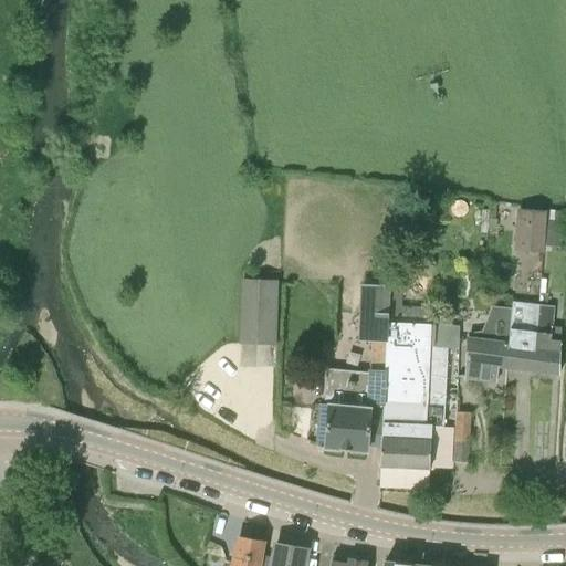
[(545,247),(548,211),(517,209),(515,251),(543,252),(543,247),(545,247)]
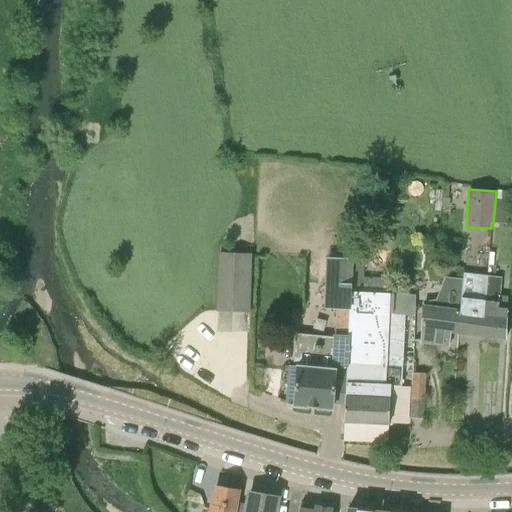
[(496,191),(493,223),(508,224),(507,192),(496,191)]
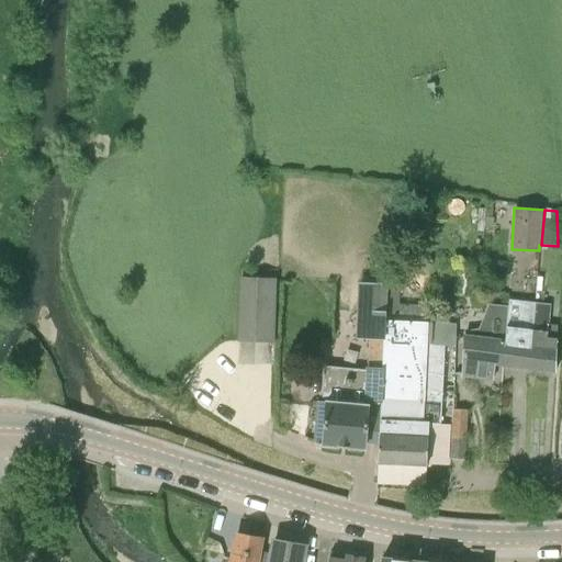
[(239,277),(237,341),(274,343),(277,279),(239,277)]
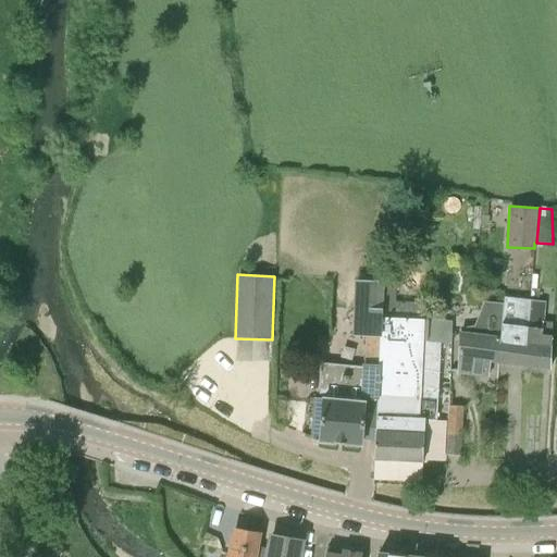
[(386,318),(387,301),(381,301),(382,282),(357,281),(353,334),(366,335),(361,401),(316,398),(313,419),(312,441),(361,444),(361,436),(375,437),(376,437),(386,318)]
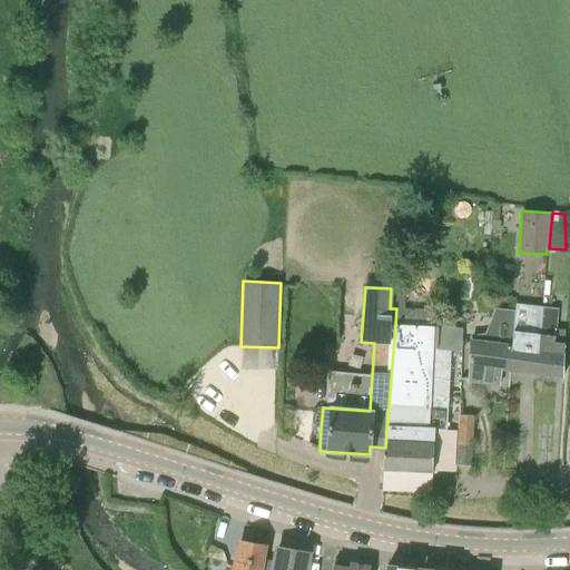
[(537,374),(543,308),(517,305),(517,312),(516,312),(512,344),(511,373),(537,374)]
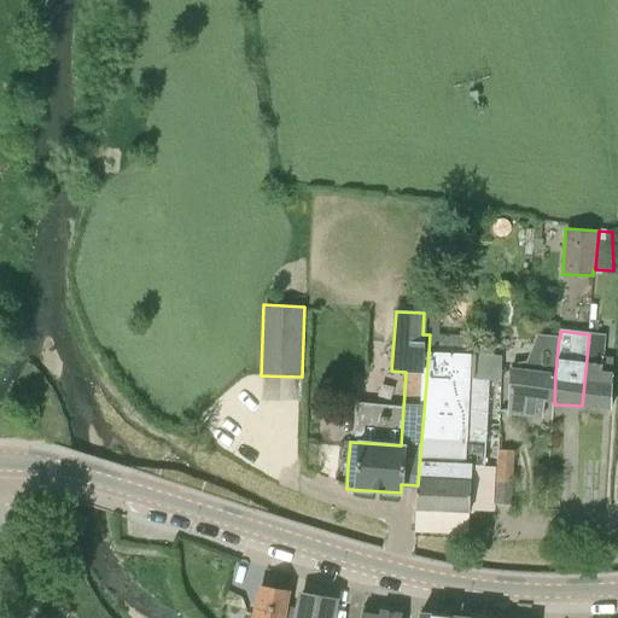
[(429,353),(470,355),(470,337),(430,334),(429,353)]
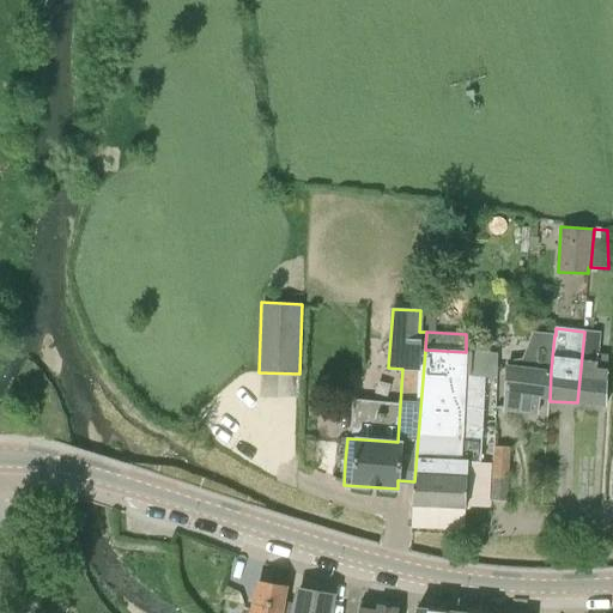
[(606,405),(610,356),(599,356),(600,333),(584,332),(577,402),(606,405)]
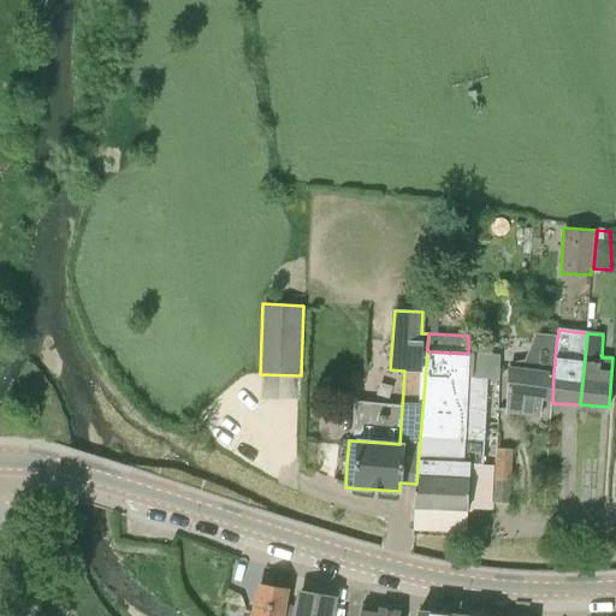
[(554,372),(557,337),(540,335),(531,362),(529,368),(511,367),(509,412),(532,413),(532,402),(552,403),(554,372)]
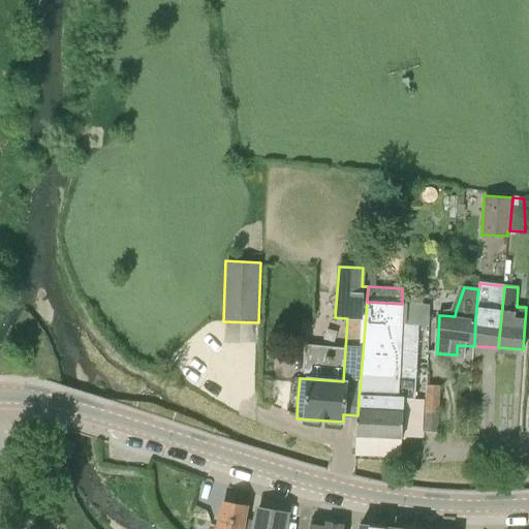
[(428,306),(402,304),(367,302),(358,415),(356,415),(355,435),(402,438),(403,417),(403,398),(413,399),(425,399),(426,385),(427,377),(414,376),(417,325),(427,325),(428,306)]
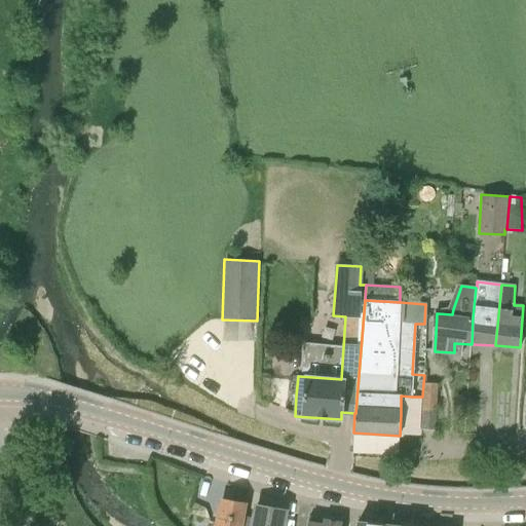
[(435,408),(436,384),(423,383),(422,397),(422,408),(435,408)]
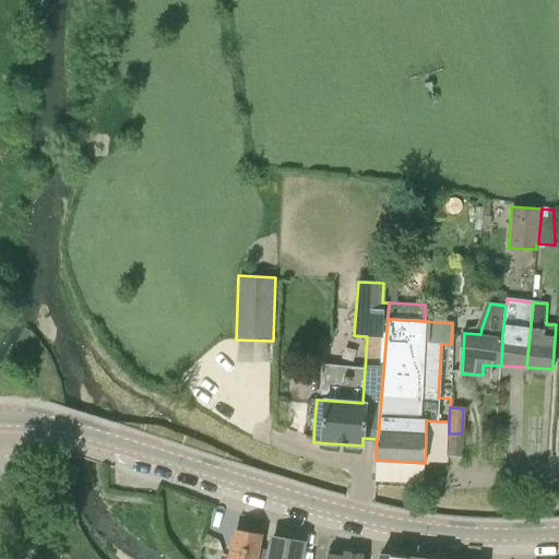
[(461,458),(462,436),(462,433),(449,433),(448,456),(461,458)]
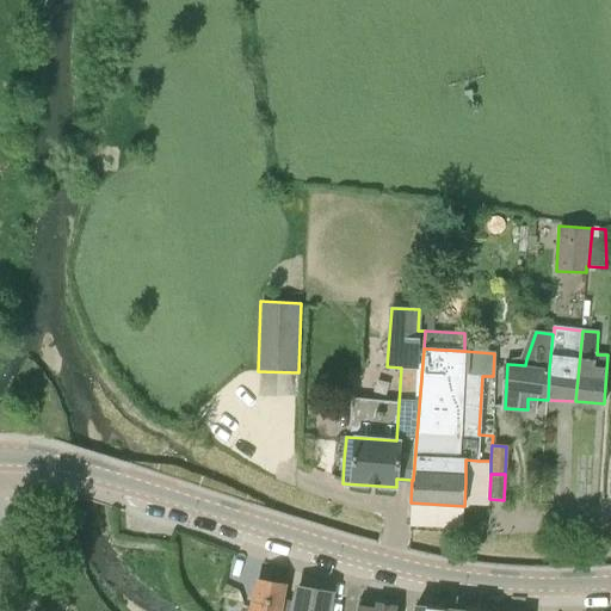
[(278,610),(281,600),(283,586),(258,581),(252,610),(278,610)]
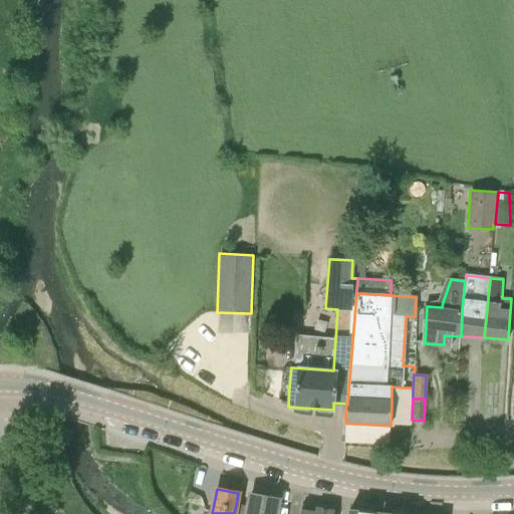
[(250,495),(248,507),(236,505),(234,513),(275,513),(278,501),(270,500),(270,498),(250,495)]
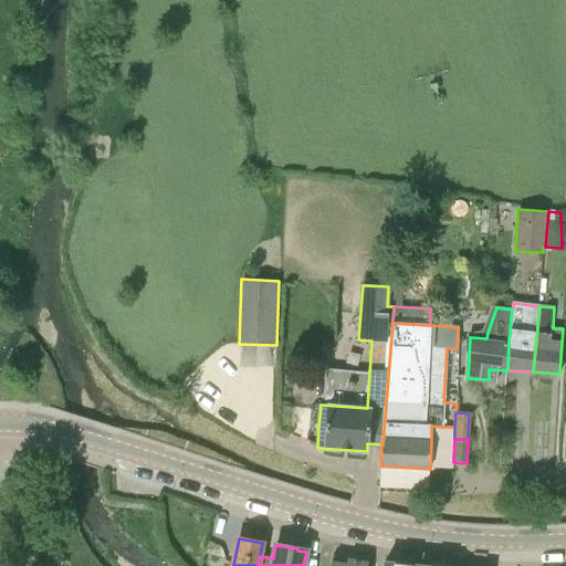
[(367,565),(368,563),(347,559),(346,563),(338,562),(338,558),(332,556),(329,565),(367,565)]
